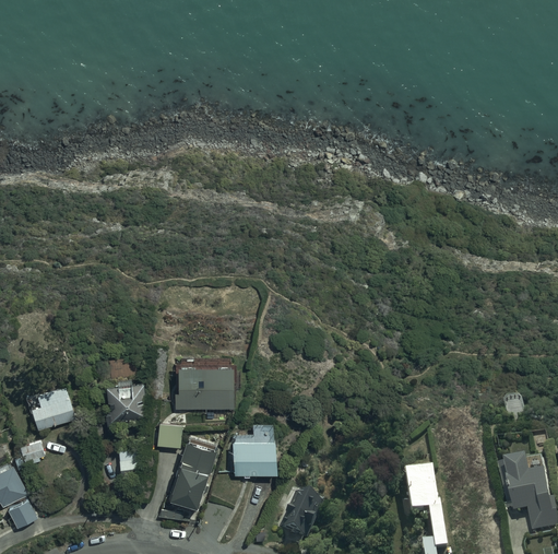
[(234,366),(178,367),(179,392),(175,392),(176,408),(234,407),(234,366)]
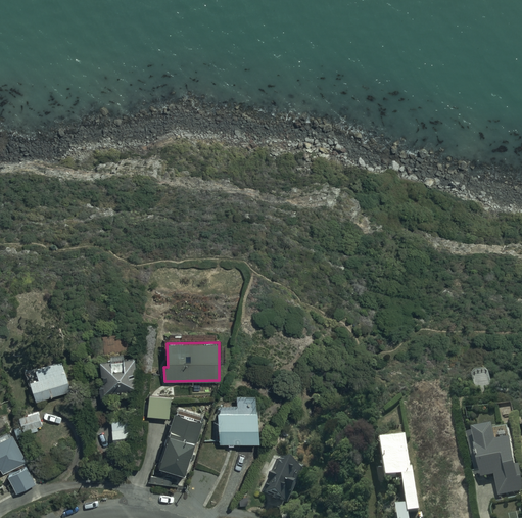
[(110,360),(99,361),(101,383),(98,383),(100,405),(107,404),(106,394),(138,391),(134,359),(123,360),(123,354),(109,355),(110,360)]
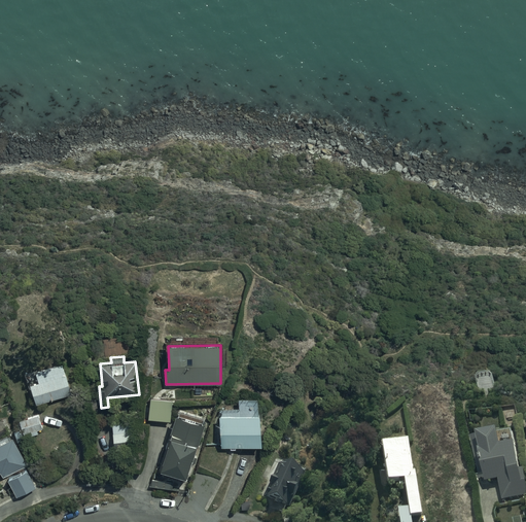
[(62,366),(26,377),(35,406),(71,395),(62,366)]
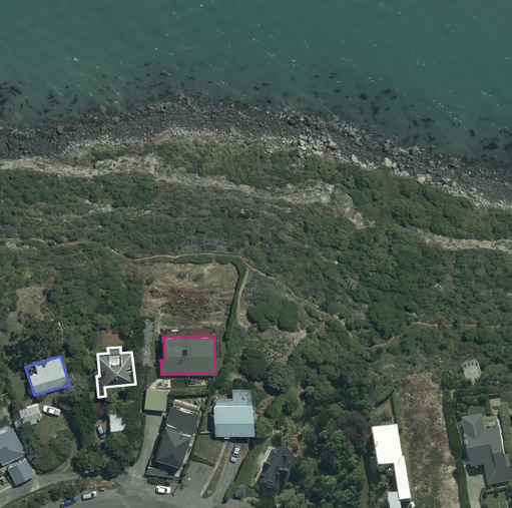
[(230,437),(230,436),(254,433),(249,386),(228,388),(229,397),(215,399),(211,406),(215,437),(224,436),(224,438),(230,437)]
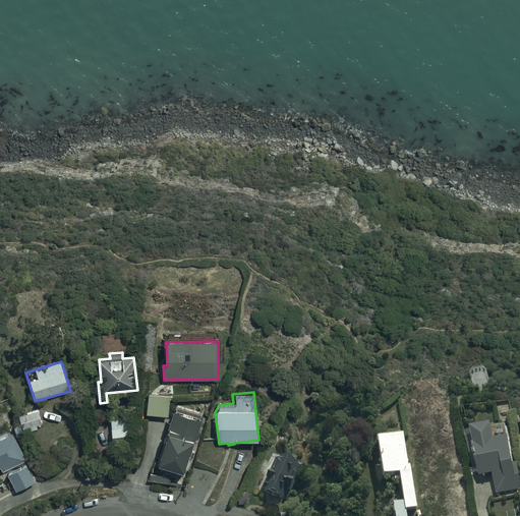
[(170,396),(149,394),(147,413),(168,415),(170,396)]
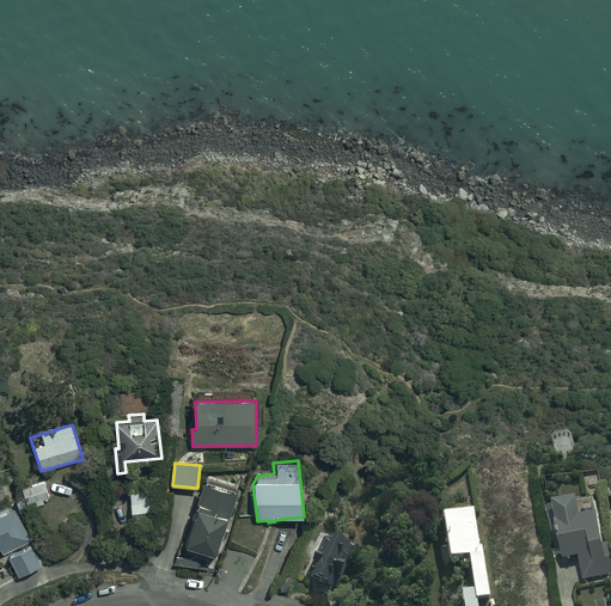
[(238,485),(207,475),(197,505),(200,506),(187,548),(215,557),(238,485)]
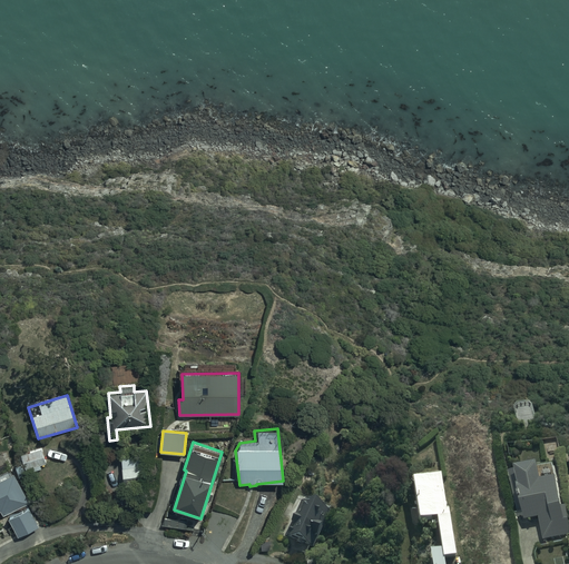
[(46,467),(41,453),(21,459),(26,474),(46,467)]
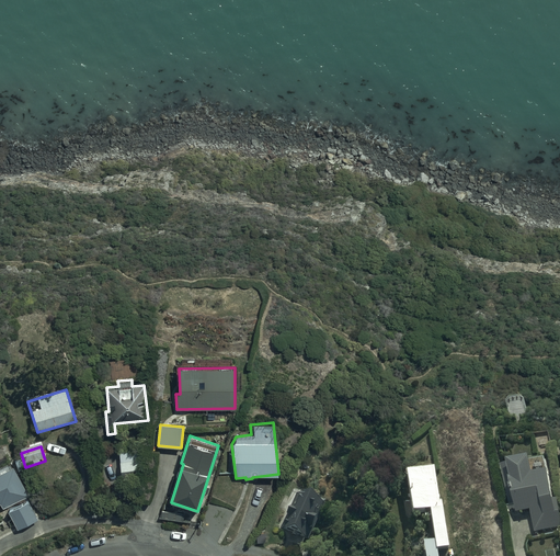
[(141,450),(118,452),(122,479),(145,476),(141,450)]
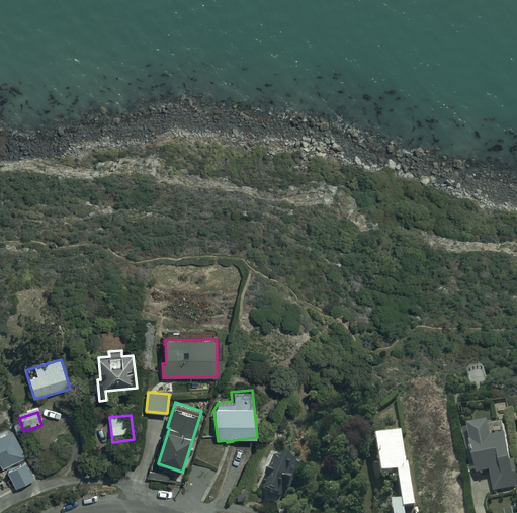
[(0,442),(0,466),(1,466),(3,471),(26,458),(13,434),(11,435),(8,430),(0,434),(0,442)]
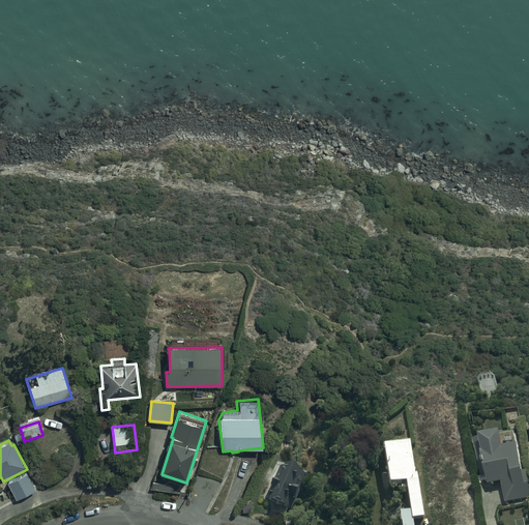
[(504,459),(502,444),(483,447),(482,445),(475,447),(478,462),(485,461),(490,490),(502,488),(506,506),(528,502),(528,500),(528,489),(527,479),(524,479),(520,456),(504,459)]
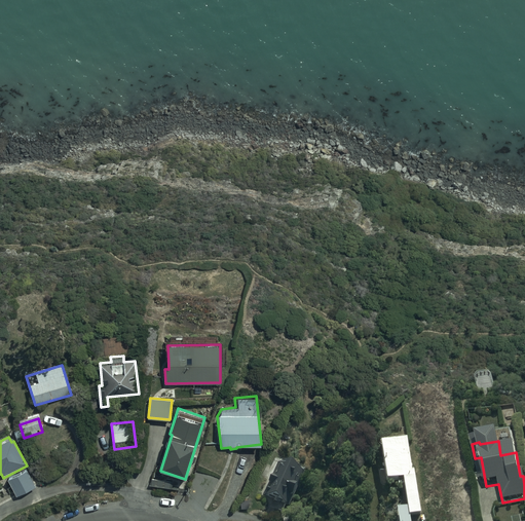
[(405,446),(379,451),(386,488),(402,485),(407,509),(395,511),(397,520),(409,520),(409,518),(420,516),(412,475),(410,476),(405,446)]
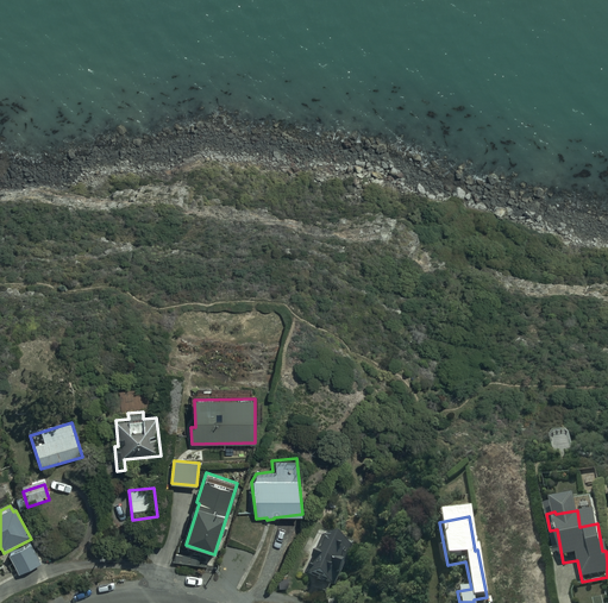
[(324,540),(305,573),(336,590),(353,557),(324,540)]
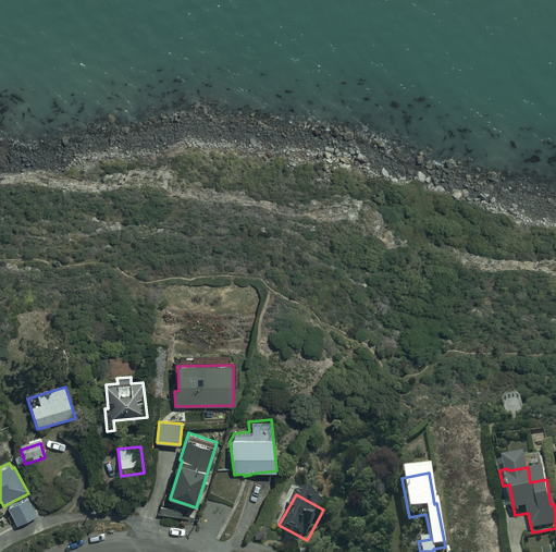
[(27,501),(9,510),(19,527),(37,518),(27,501)]
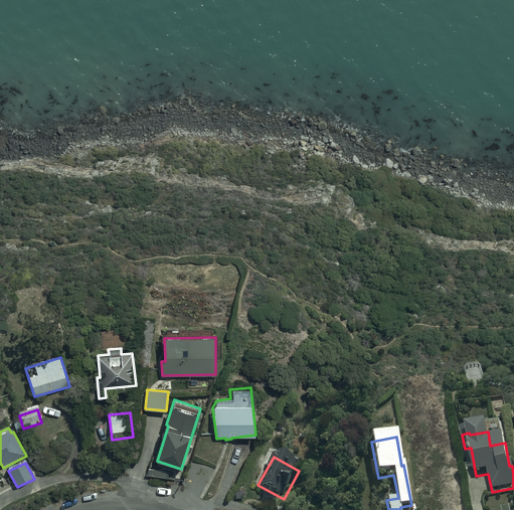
[(167,474),(148,472),(147,478),(166,480),(167,474)]
